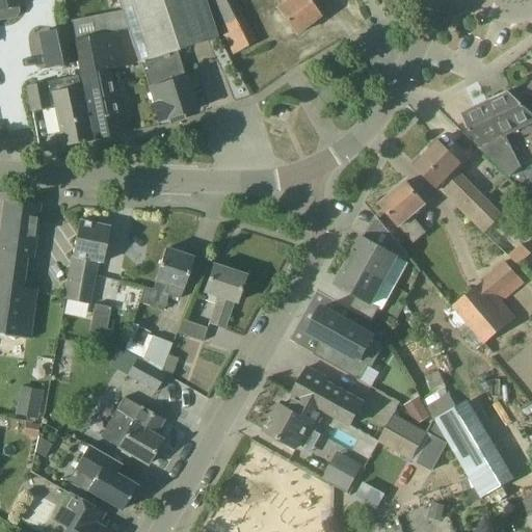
[(0,0),(0,19),(1,20),(15,18),(19,12),(18,6),(23,6),(22,0),(0,0)]
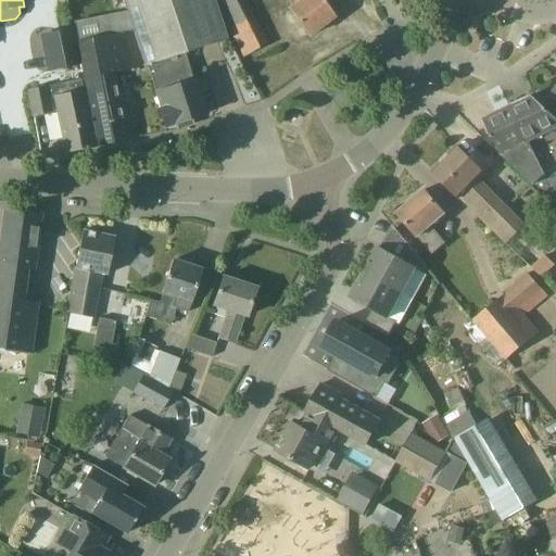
[(216,3),(215,0),(124,0),(137,39),(146,66),(148,66),(186,53),(228,39),(216,3)]
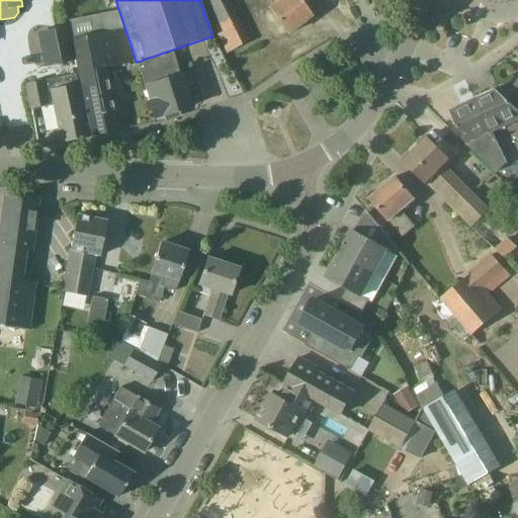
[(306,2),(304,0),(281,0),(270,9),(289,33),(314,16),(304,3),(306,2)]
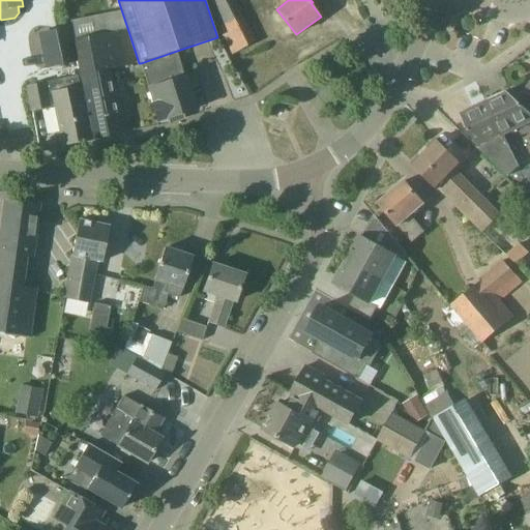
[(72,25),(82,75),(95,139),(122,134),(110,69),(137,64),(130,37),(128,37),(127,30),(101,35),(98,20),(72,25)]
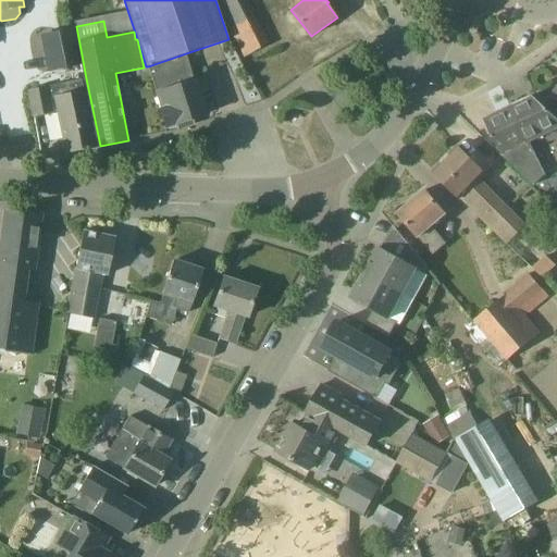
[(74,28),(44,35),(51,69),(82,63),(74,28)]
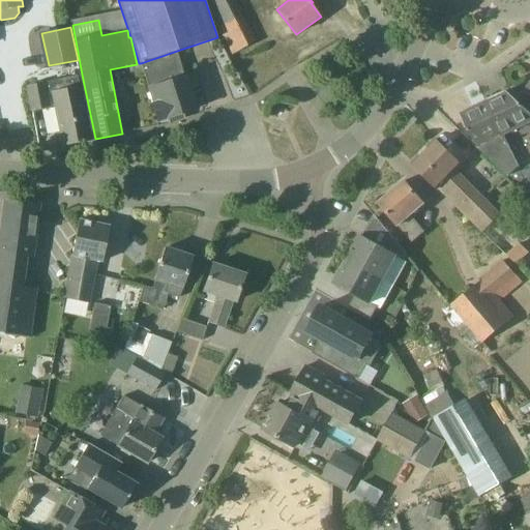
[(170,123),(186,118),(184,114),(197,110),(177,51),(141,63),(155,104),(153,105),(158,121),(167,119),(168,119),(170,123)]
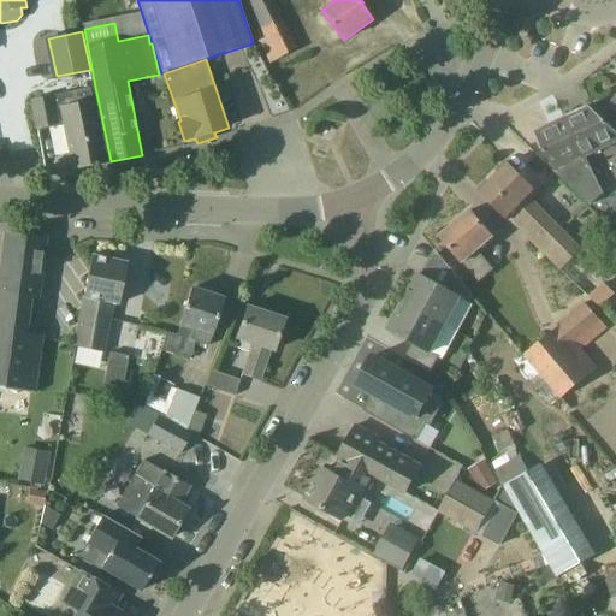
[(107,163),(93,89),(51,98),(51,99),(35,101),(40,128),(59,124),(57,111),(64,108),(75,169),(107,163)]
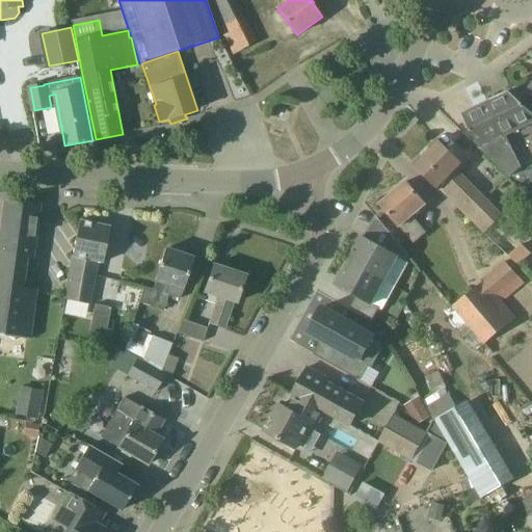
[(531,112),(510,92),(490,102),(517,155),(507,160),(516,171),(523,166),(531,176),(531,175),(531,112)]
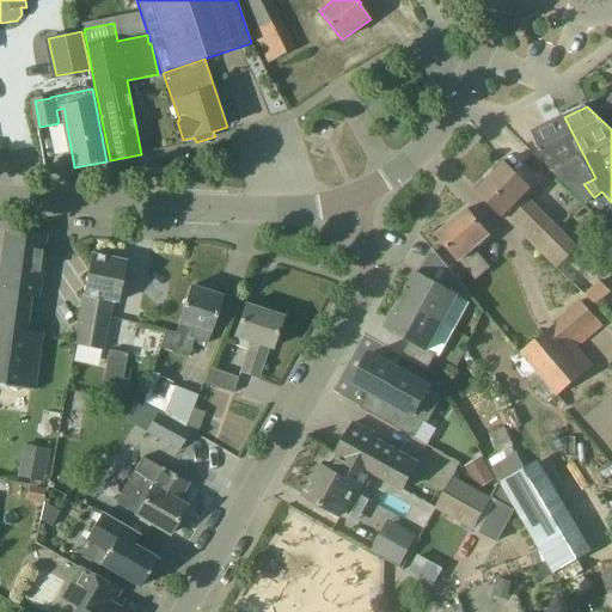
[(595,178),(564,117),(533,132),(552,171),(611,227),(611,201),(611,202),(601,191),(594,197),(583,184),(595,178)]
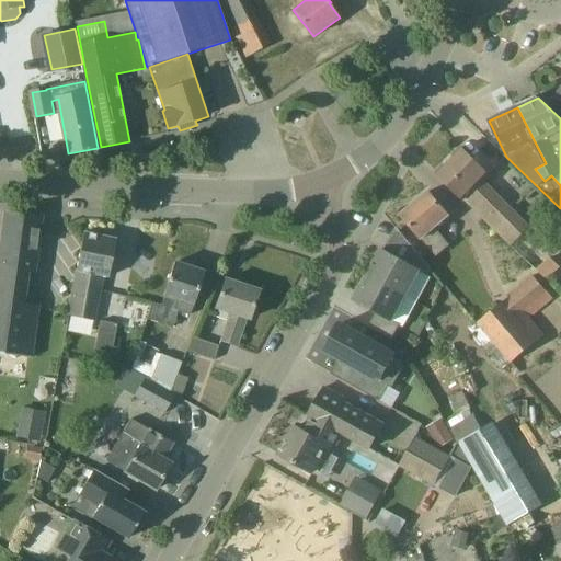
[(480,186),(491,175),(462,148),(437,174),(493,228),(513,247),(530,228),(511,208),(506,213),(480,186)]
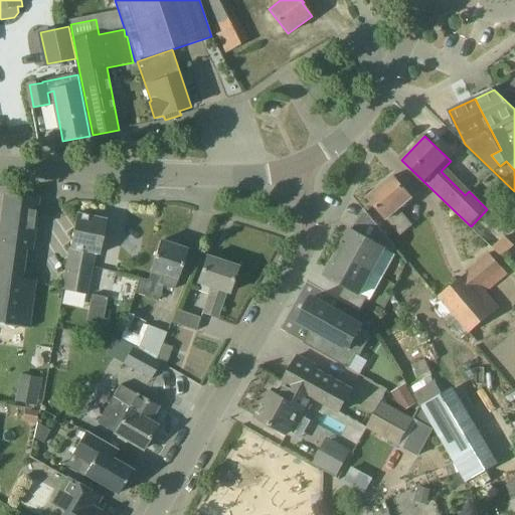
[(400,210),(413,199),(394,176),(369,198),(387,220),(388,220),(401,236),(413,226),(400,210)]
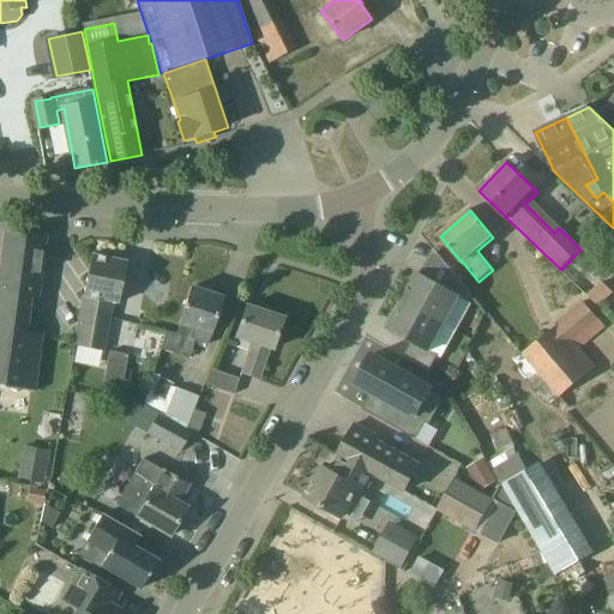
[(44,238),(7,232),(0,281),(0,387),(32,392),(41,336),(23,333),(29,296),(37,298),(44,238)]
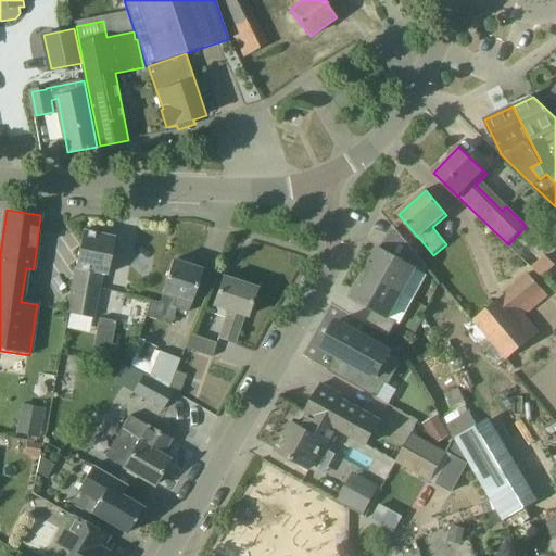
[(77,268),(68,314),(93,318),(103,274),(108,275),(115,238),(84,231),(76,268),(77,268)]
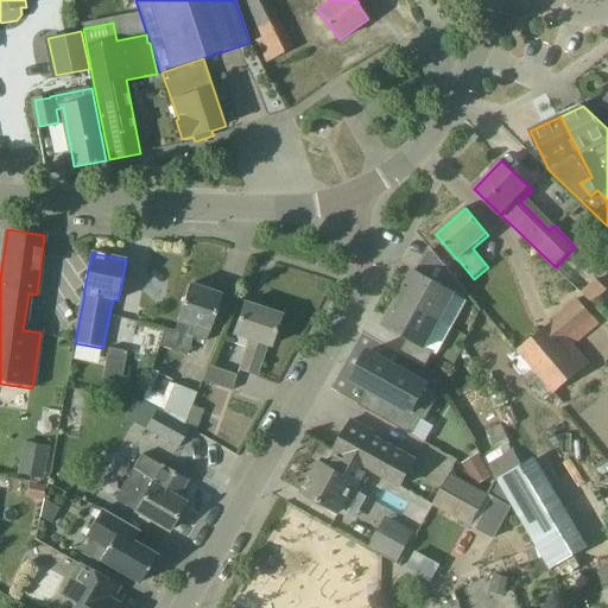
[(415,270),(398,298),(439,321),(455,293),(463,298),(467,291),(448,267),(438,283),(415,270)]
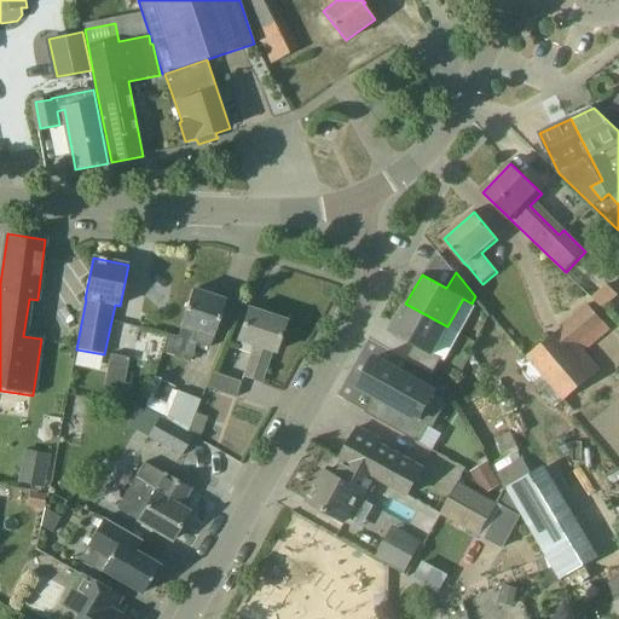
[(617,295),(606,284),(591,299),(603,310),(617,295)]
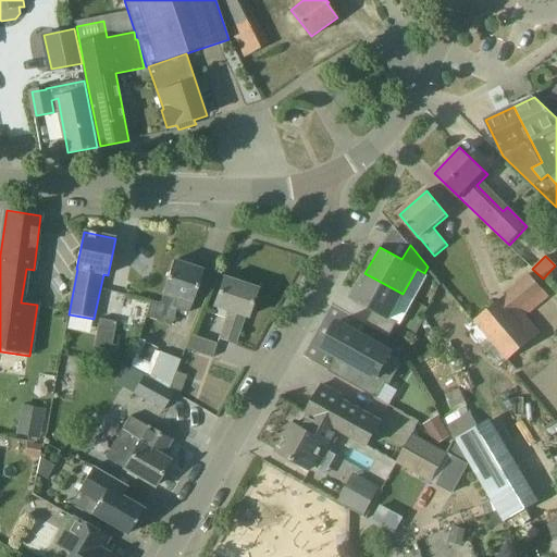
[(161,304),(151,300),(146,317),(172,325),(176,309),(189,313),(203,271),(174,261),(163,294),(163,295),(161,304)]
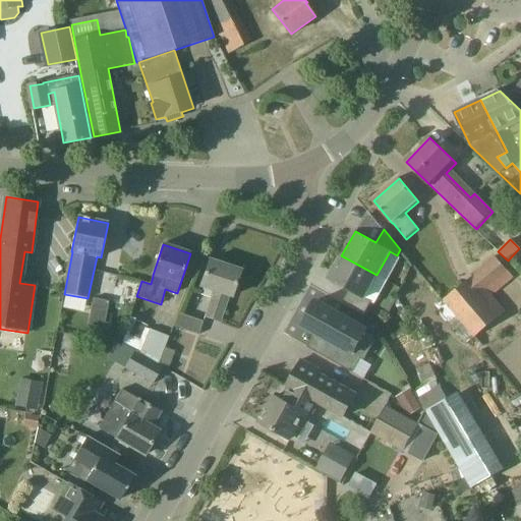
[(364,297),(377,275),(341,255),(328,279),(349,291),(342,303),(363,315),(371,301),(364,297)]
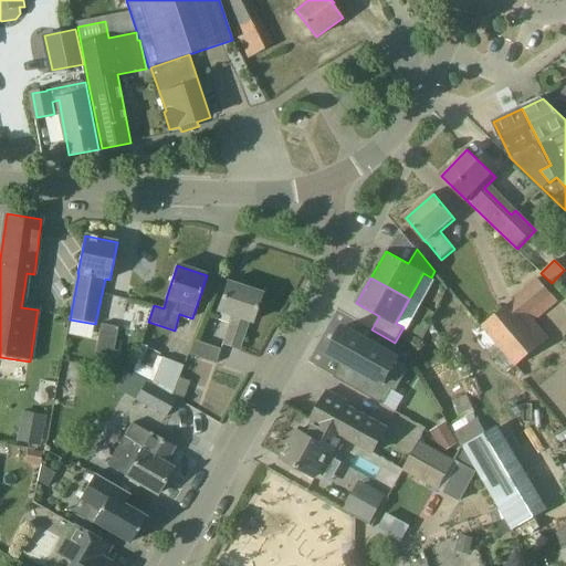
[(482,325),(516,366),(548,338),(534,321),(558,301),(538,278),(482,325)]
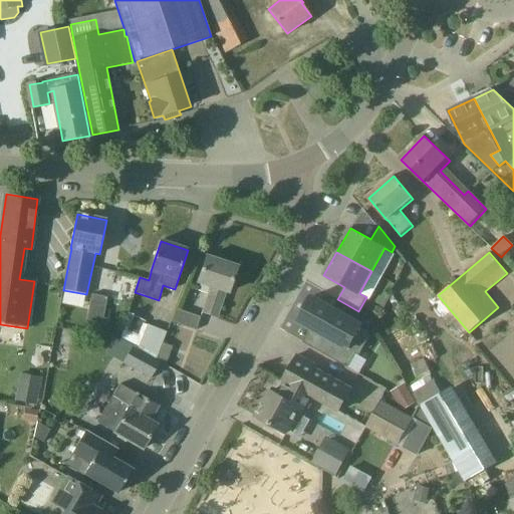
[(208,256),(199,283),(212,287),(203,313),(218,318),(227,292),(229,293),(238,267),(208,256)]
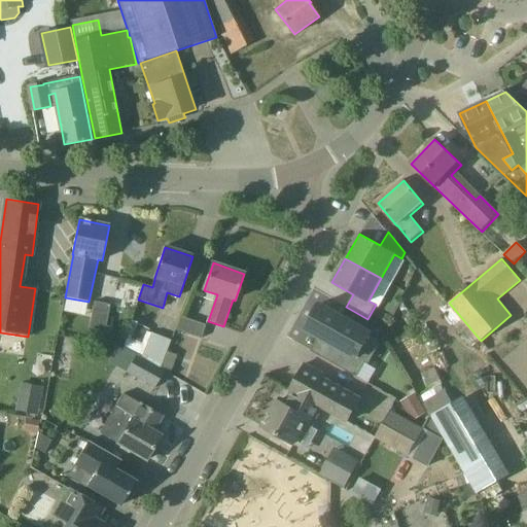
[(89,328),(105,332),(110,306),(95,303),(89,328)]
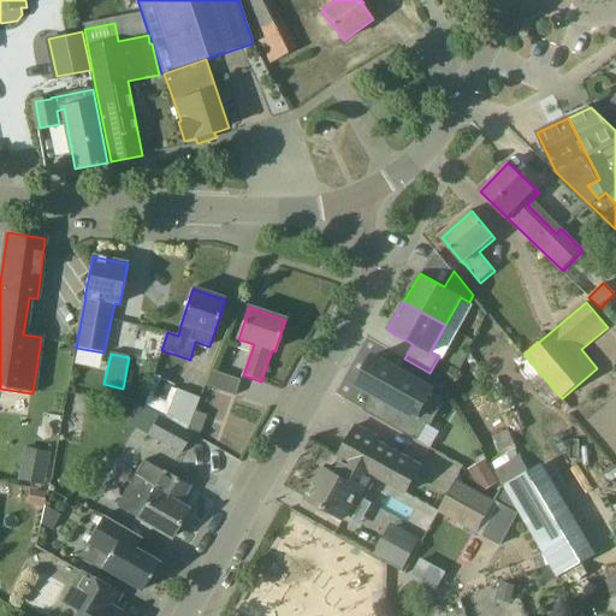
[(440,396),(433,391),(434,389),(374,356),(357,386),(385,402),(377,418),(418,440),(427,424),(431,426),(443,404),(440,396)]
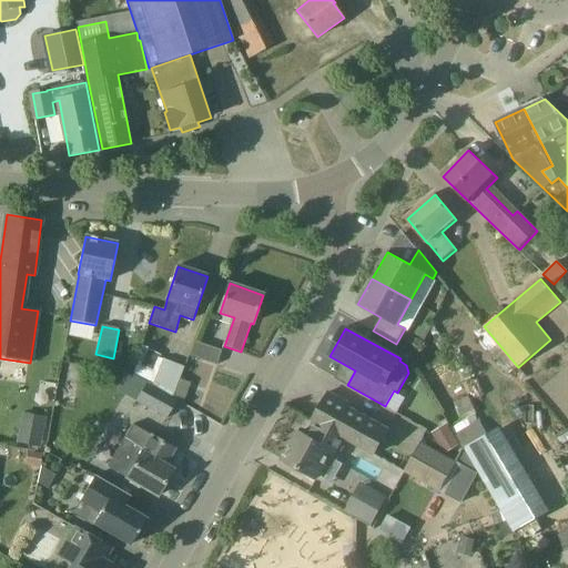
[(189,356),(217,365),(222,351),(194,342),(189,356)]
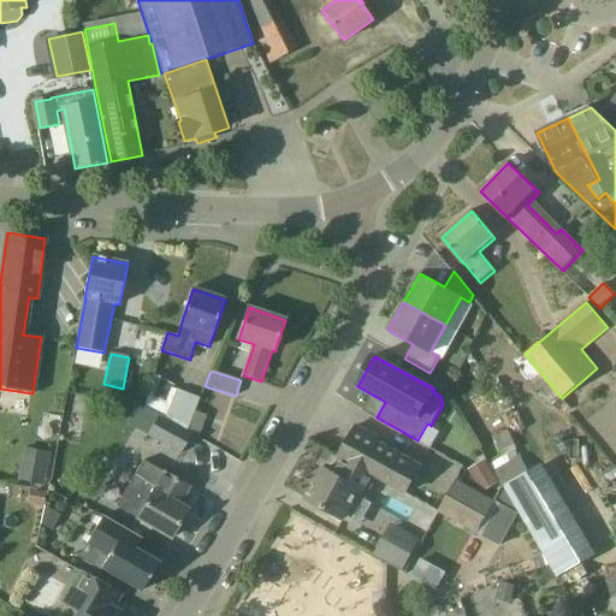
[(161,379),(153,396),(165,402),(172,388),(173,385),(161,379)]
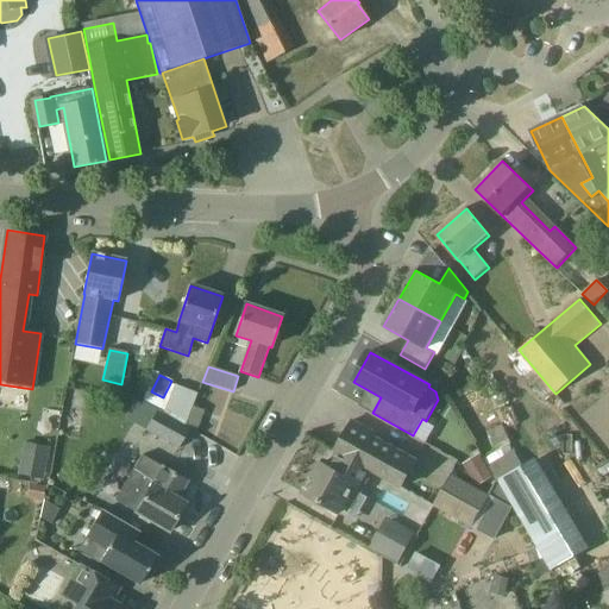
[(176,385),(165,414),(184,425),(198,393),(176,385)]
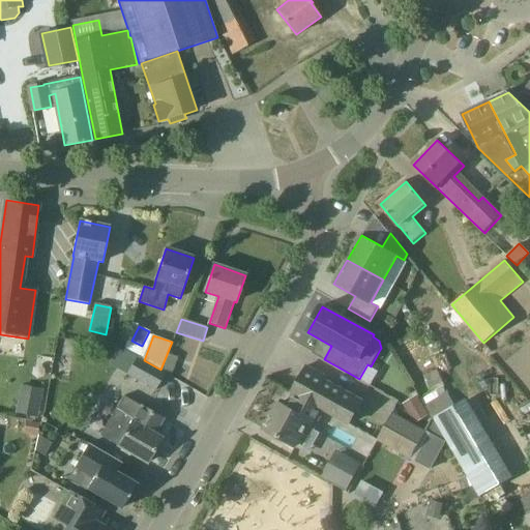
[(167,353),(160,370),(166,372),(170,375),(177,357),(167,353)]
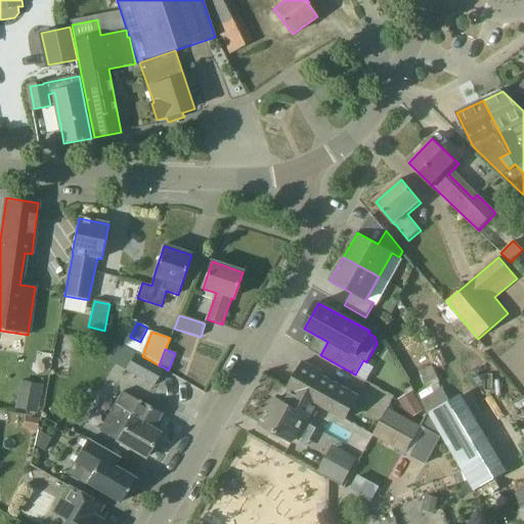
[(164,367),(159,365),(142,356),(135,352),(125,369),(154,386),(164,367)]
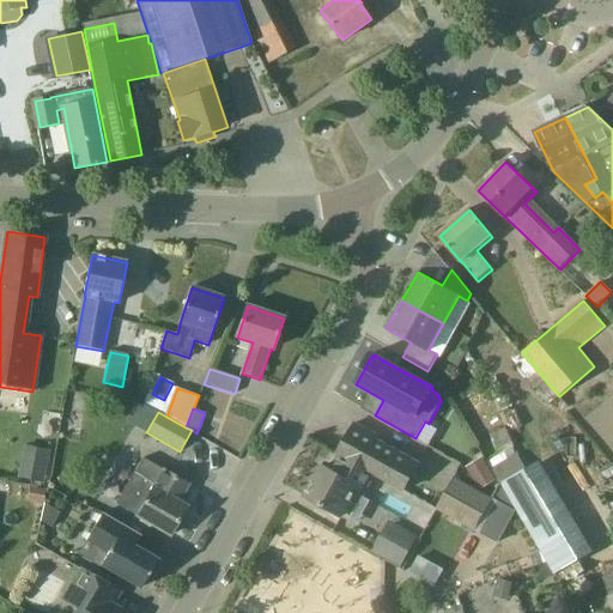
[(343,456),(375,474),(405,491),(420,463),(376,439),(378,436),(357,424),(339,455),(343,456)]
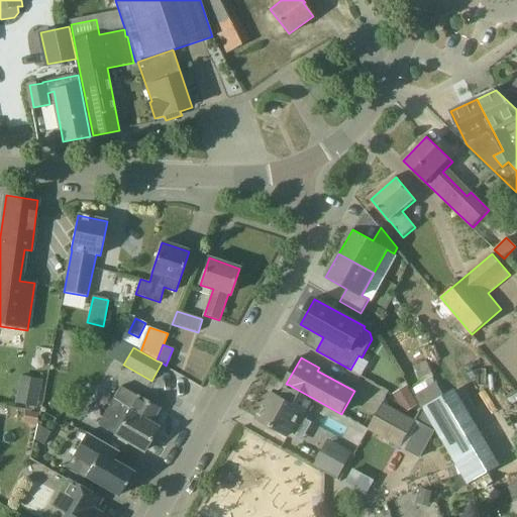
[(34,408),(40,380),(20,377),(15,404),(34,408)]
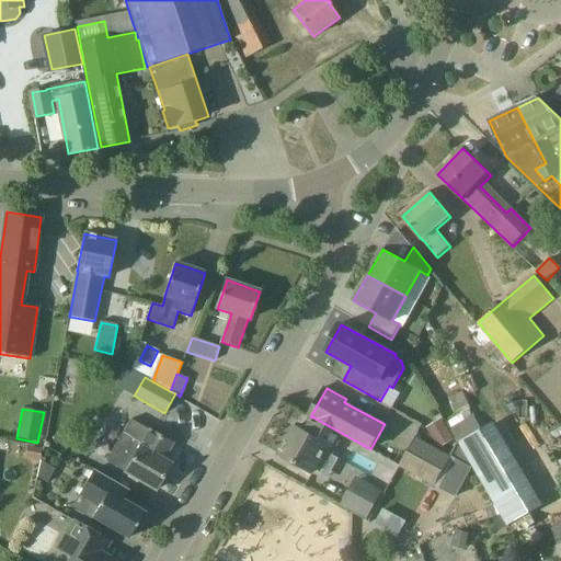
[(296,427),(281,455),(313,473),(325,451),(331,455),(343,434),(313,418),(306,433),(296,427)]
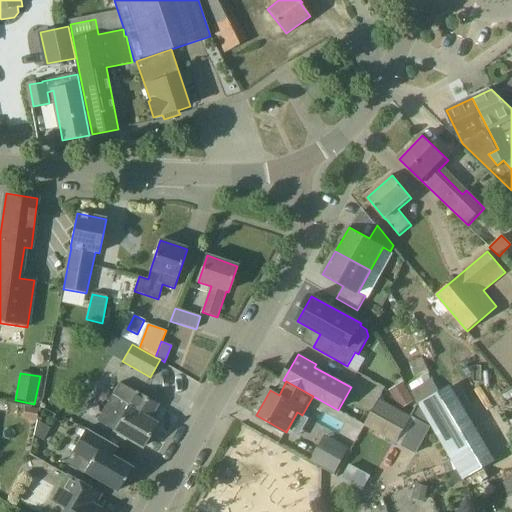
[(389,390),(400,409),(413,401),(402,382),(389,390)]
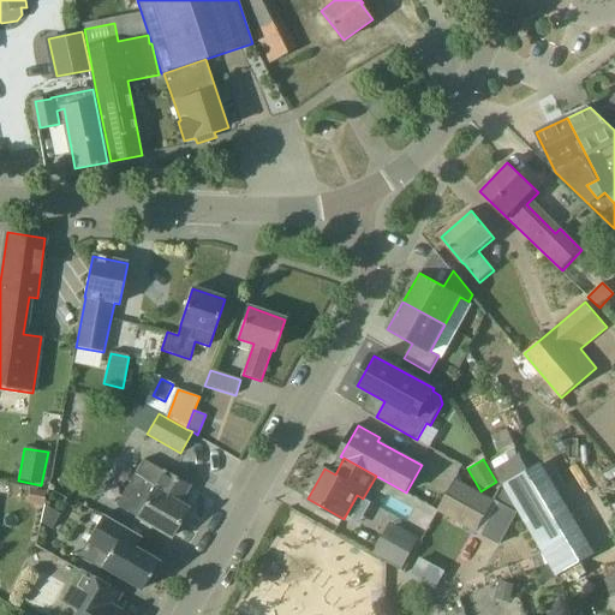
[(165,472),(163,473),(149,465),(139,482),(154,490),(138,518),(172,538),(189,509),(180,505),(190,487),(165,472)]
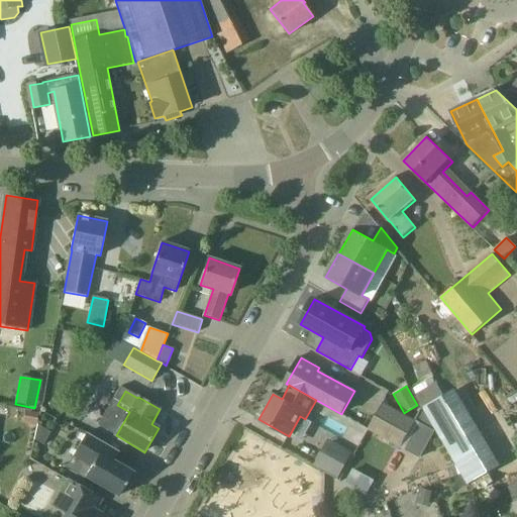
[(426,405),(463,486),(488,475),(449,394),(426,405)]
